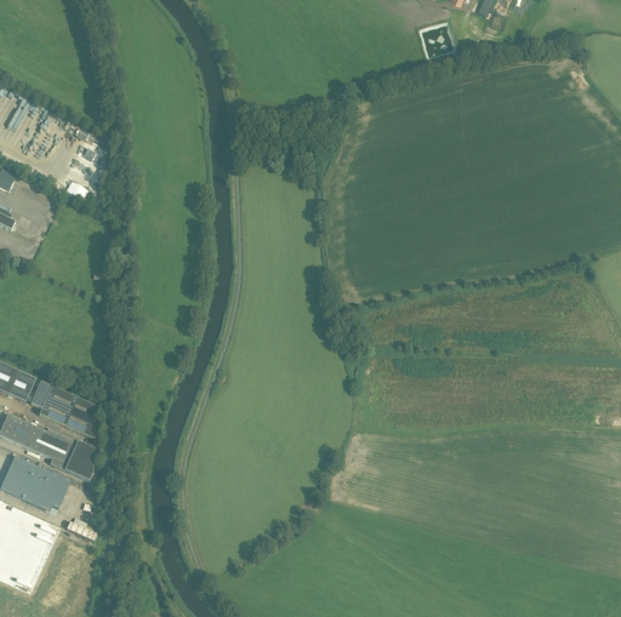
[(16,176),(17,175),(17,173),(4,167),(0,173),(0,186),(9,192),(15,181),(16,176)]
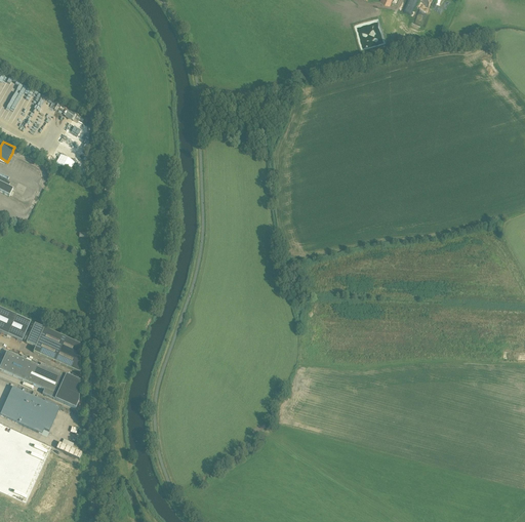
[(0,189),(9,194),(13,187),(8,185),(10,181),(0,175),(0,189)]
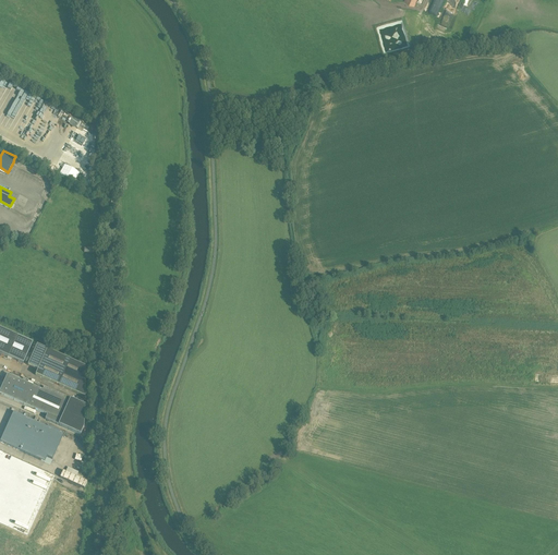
[(0,325),(0,350),(23,361),(32,340),(0,325)]
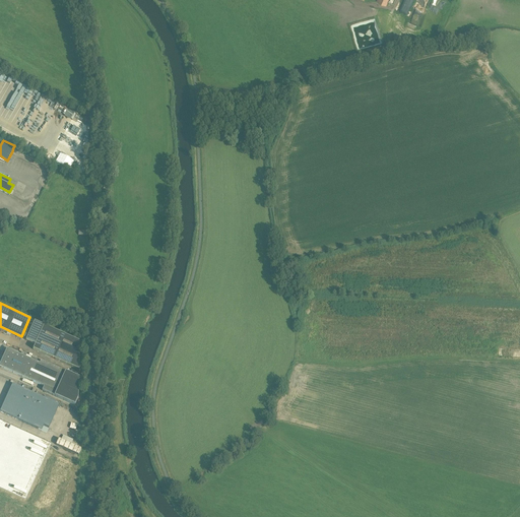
[(33,346),(79,367),(79,339),(34,319),(25,337),(36,341),(33,346)]
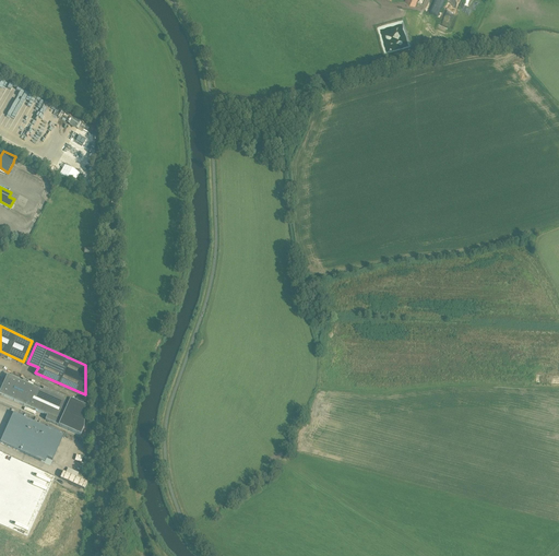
[(2,383),(0,388),(1,392),(47,413),(46,417),(81,433),(84,425),(85,403),(70,397),(44,385),(23,376),(22,379),(8,373),(2,383)]
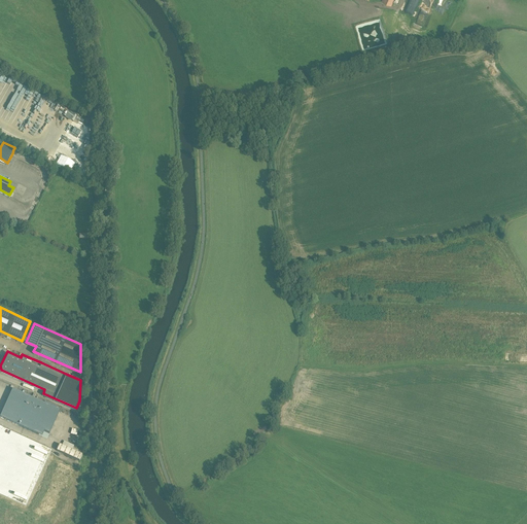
[(0,413),(0,414),(25,425),(34,430),(38,432),(41,427),(49,430),(60,408),(12,386),(0,413)]
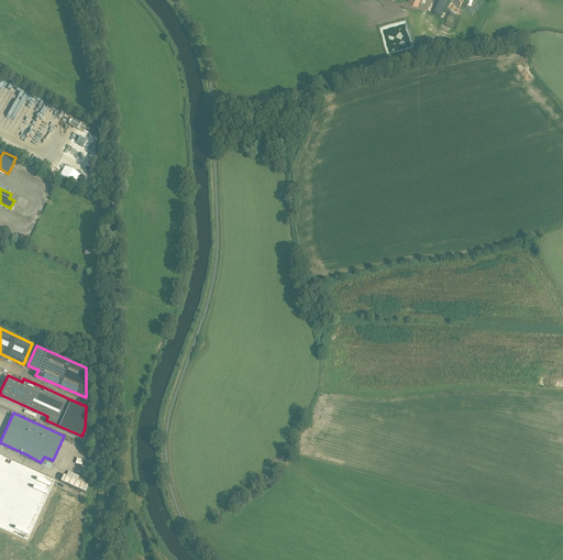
[(61,479),(85,490),(87,483),(77,479),(79,473),(68,468),(66,473),(63,472),(61,479)]
